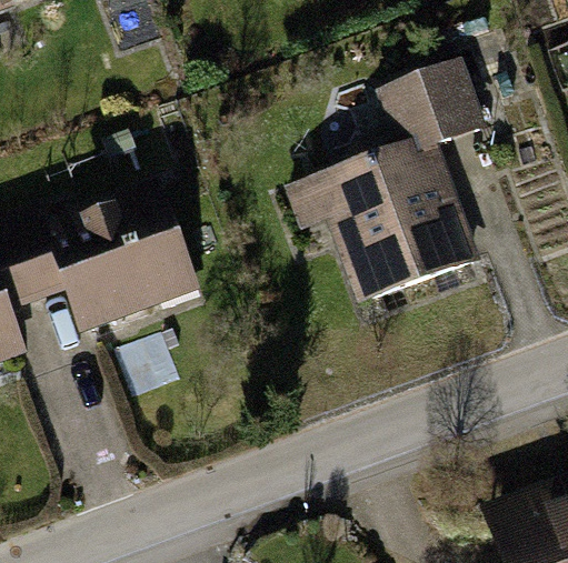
[(0,0),(0,10),(27,0),(0,0)]
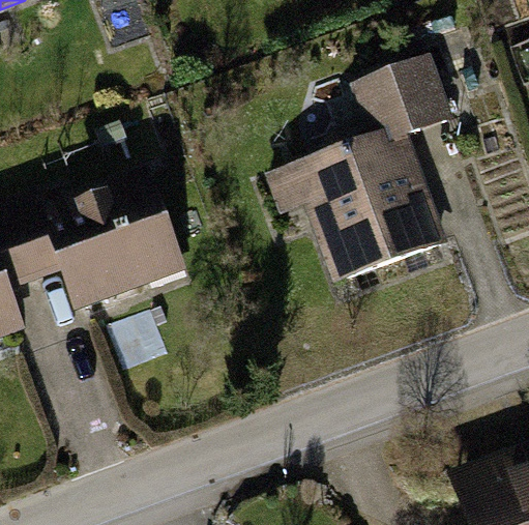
[(307,205),(331,283),(448,248),(413,129),(451,117),(433,57),(351,82),(357,100),(346,104),(357,143),(265,171),(278,213),(307,205)]
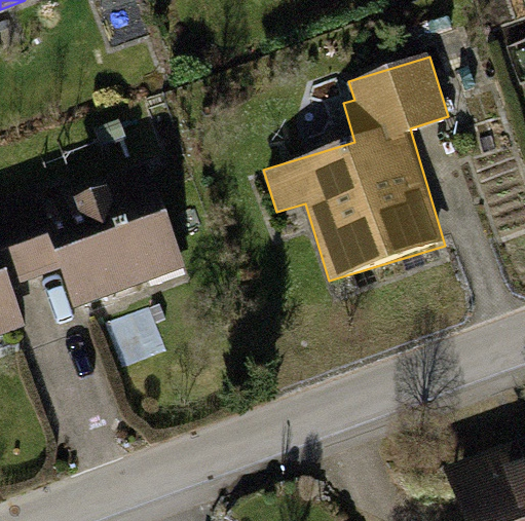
[(64,270),(78,307),(186,266),(147,164),(39,206),(64,270)]
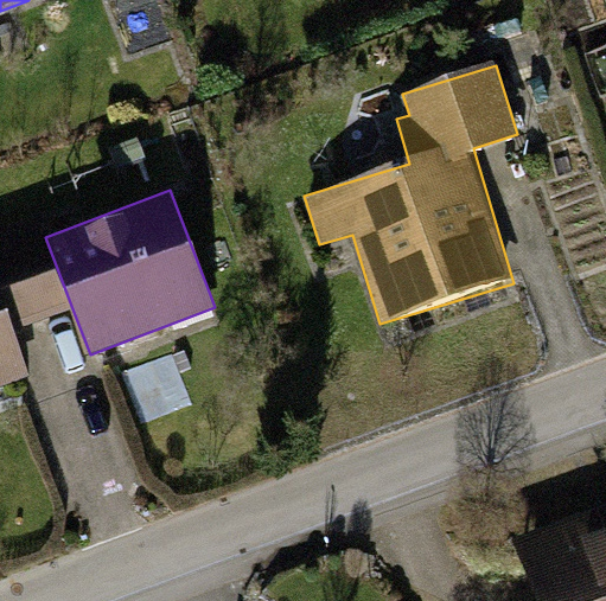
[(0,304),(12,334),(74,312),(45,237),(36,212),(0,225),(0,304)]
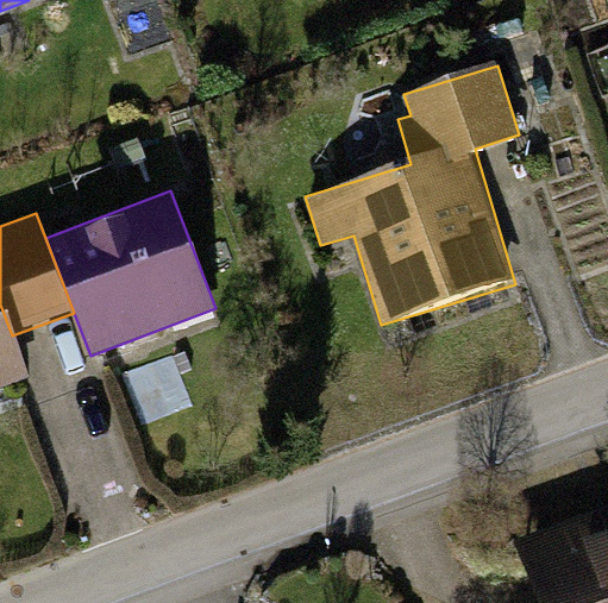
[(0,394),(14,389),(30,383),(12,335),(0,305),(0,394)]
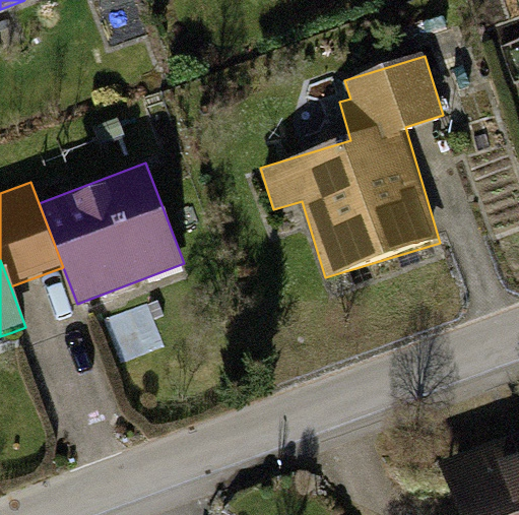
[(518,429),(437,460),(457,514),(518,514),(518,429)]
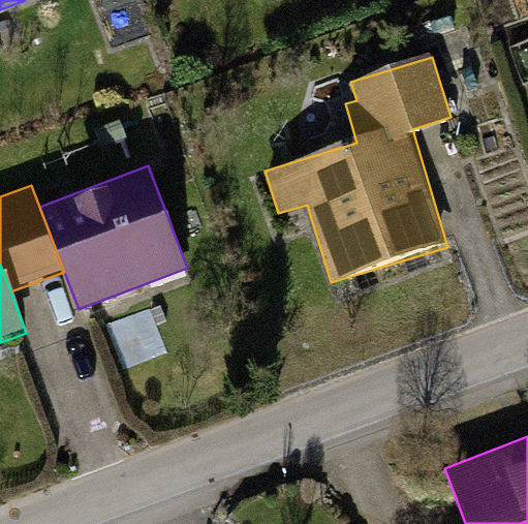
All buildings are outlined.
